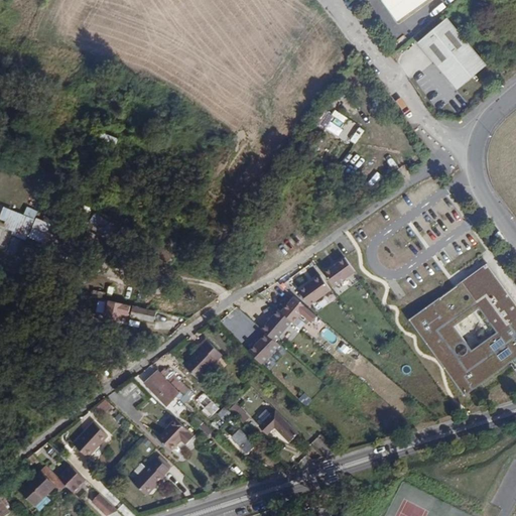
[(378,0),(395,23),(426,0),(378,0)]
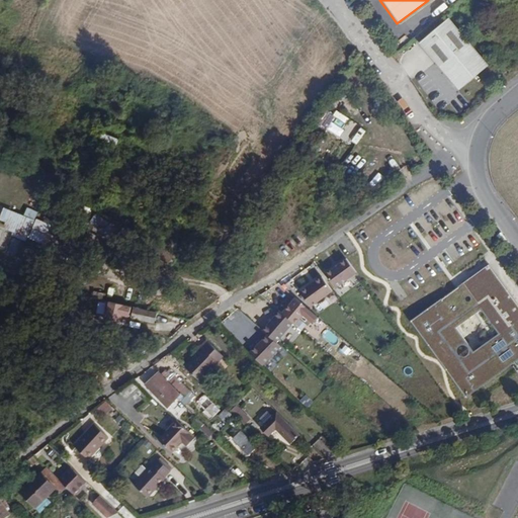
[(489,61),(443,7),(414,31),(451,77),(456,79),(458,80),(464,79),(467,78),(471,75),(489,61)]
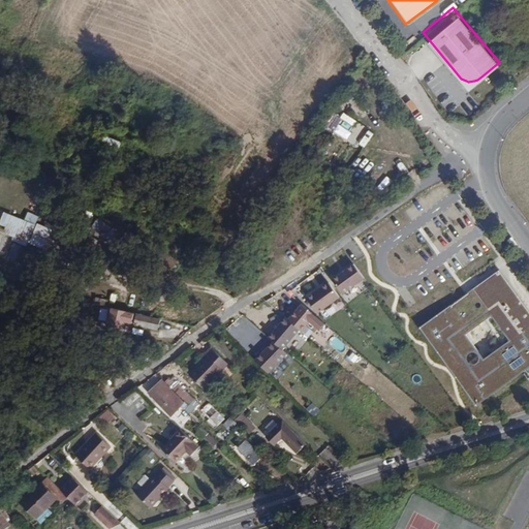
[(0,235),(44,248),(52,225),(6,212),(0,235)]
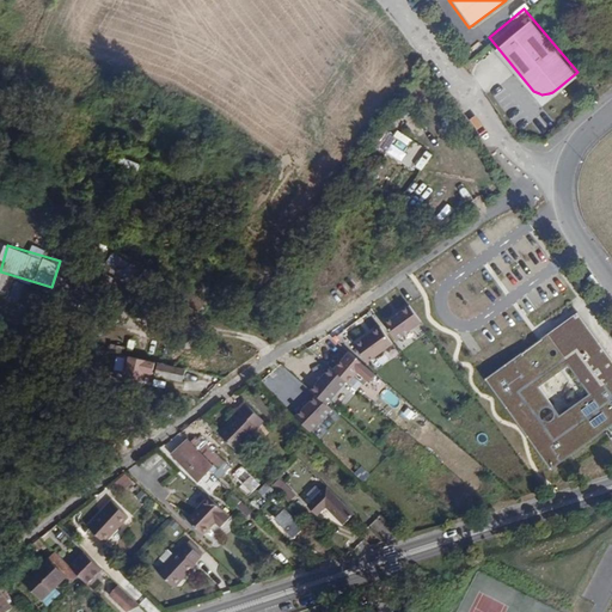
[(397,340),(421,322),(409,305),(384,324),(397,340)]
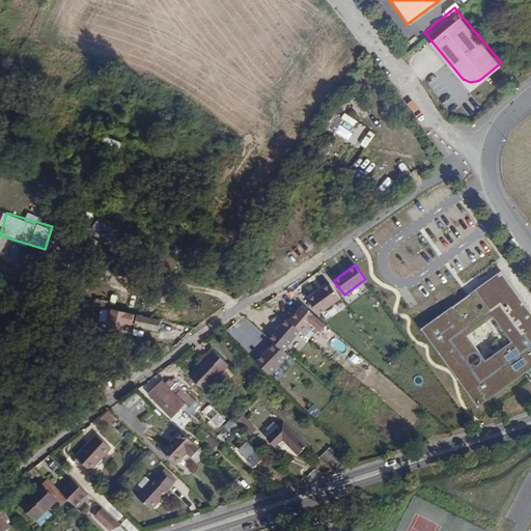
[(530,310),(502,271),(421,329),(478,408),(530,368),(530,310)]
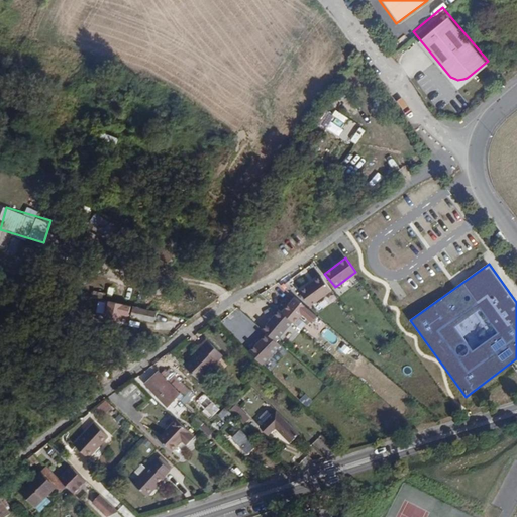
[(316,301),(332,289),(321,275),(300,291),(311,305),(316,301)]
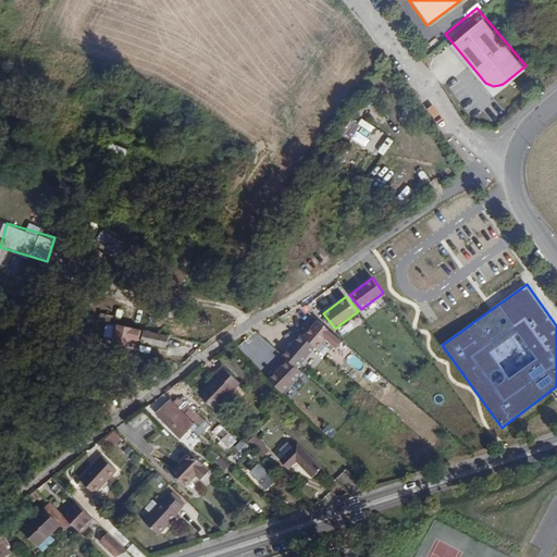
[(342,341),(318,320),(304,336),(313,346),(317,348),(318,349),(326,339),(335,347),(342,341)]
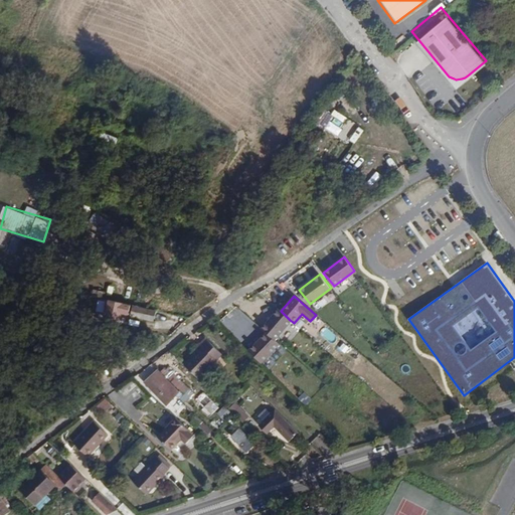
[(293,322),(290,320),(281,311),(276,307),(260,326),(265,331),(277,341),(293,322)]
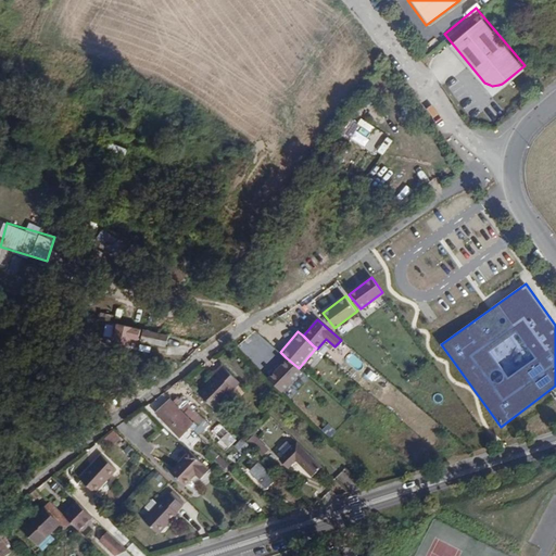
[(173,352),(176,343),(150,337),(147,345),(173,352)]
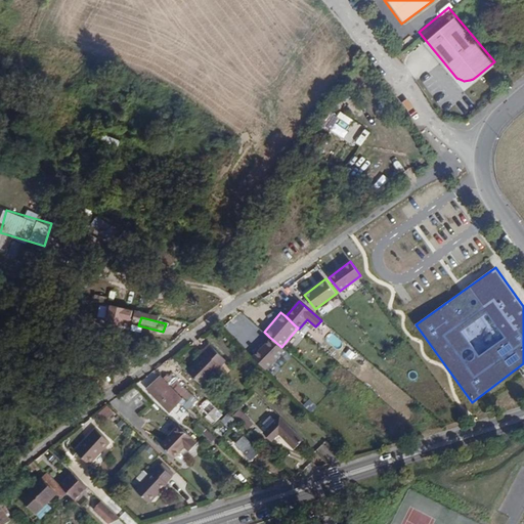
[(281,347),(269,337),(253,356),(268,369),(286,351),(281,347)]
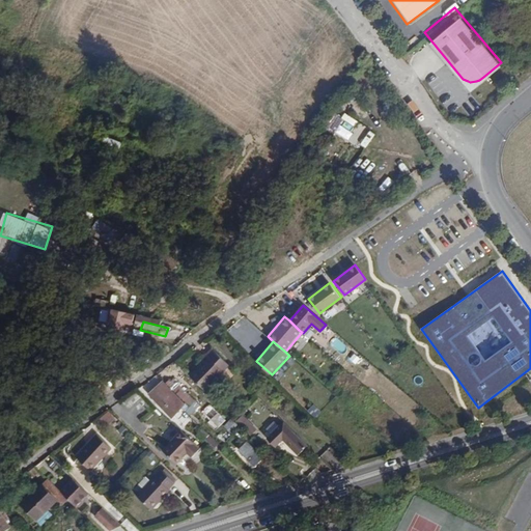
[(216,352),(207,361),(193,378),(208,392),(224,376),(232,367),(216,352)]
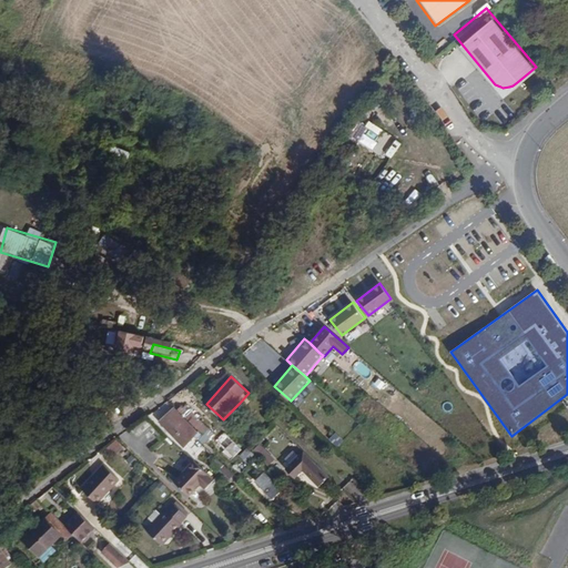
[(200,433),(173,406),(159,421),(185,447),(200,433)]
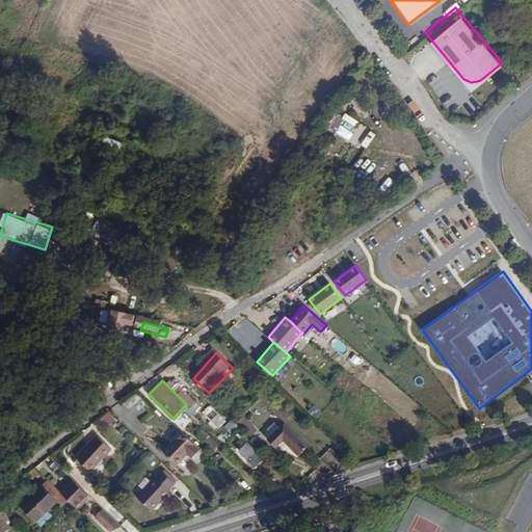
[(193,407),(197,402),(183,390),(179,394),(193,407)]
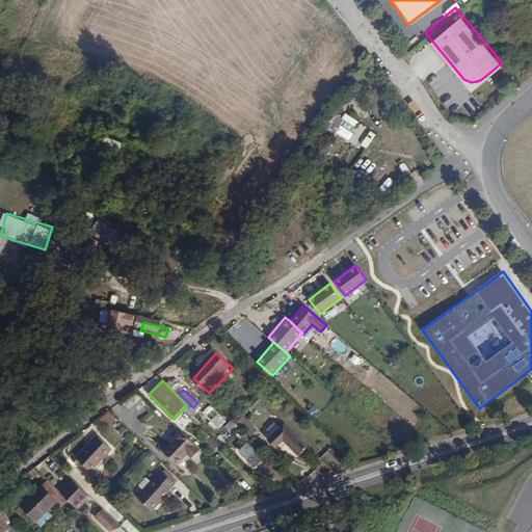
[(228,424),(214,411),(209,417),(222,429),(228,424)]
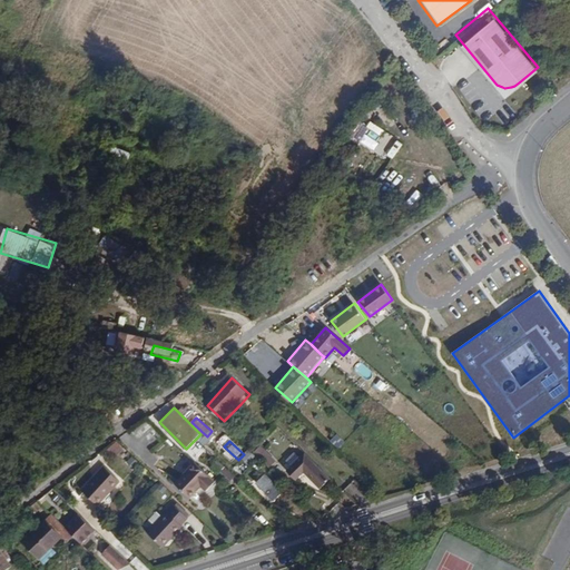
[(276,459),(262,445),(254,452),(259,458),(269,467),(276,459)]
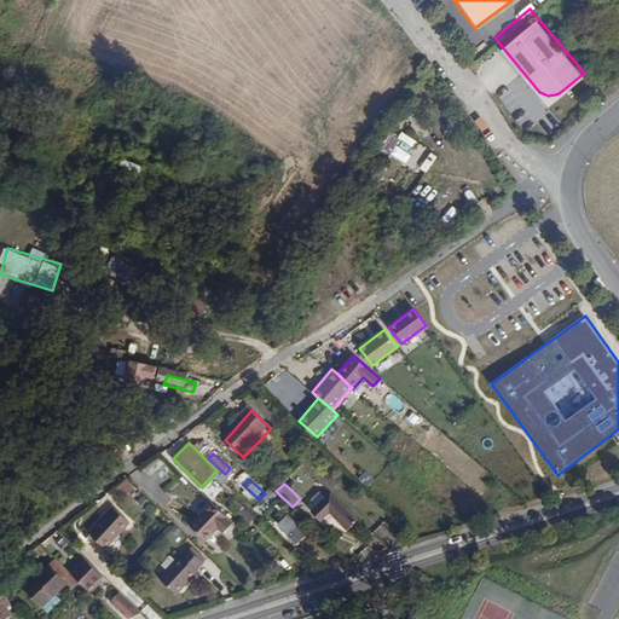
[(358,522),(329,496),(308,518),(318,526),(328,516),(346,534),(358,522)]
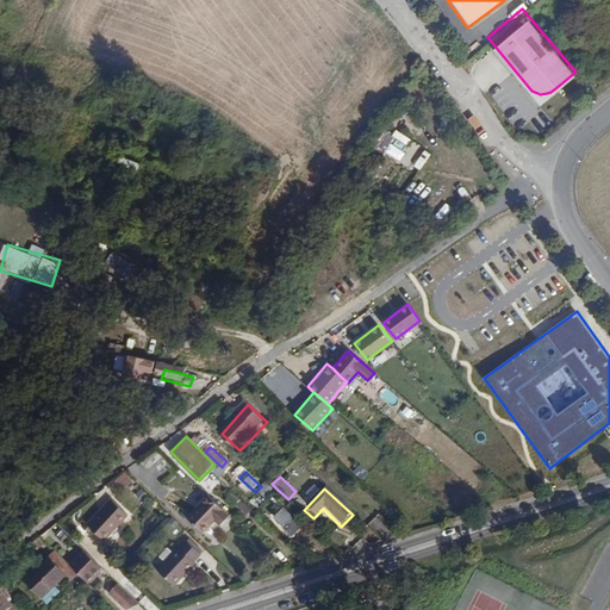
[(231,520),(207,498),(194,512),(211,528),(215,524),(222,530),(231,520)]
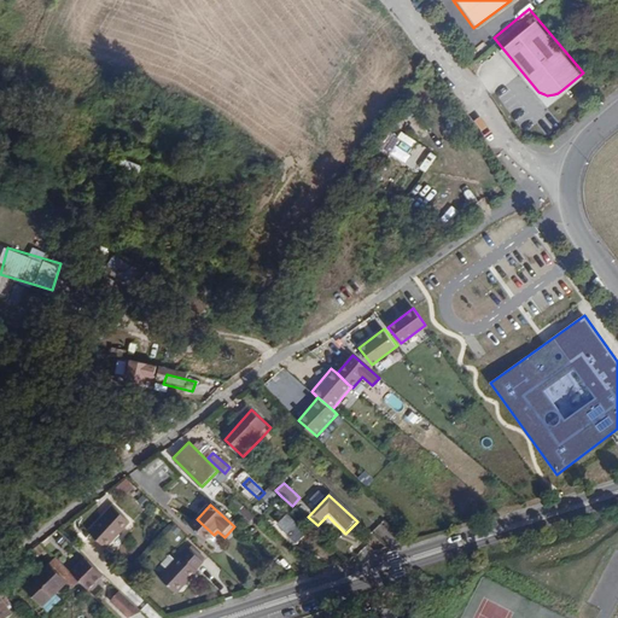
[(305,534),(289,513),(278,523),(296,542),(305,534)]
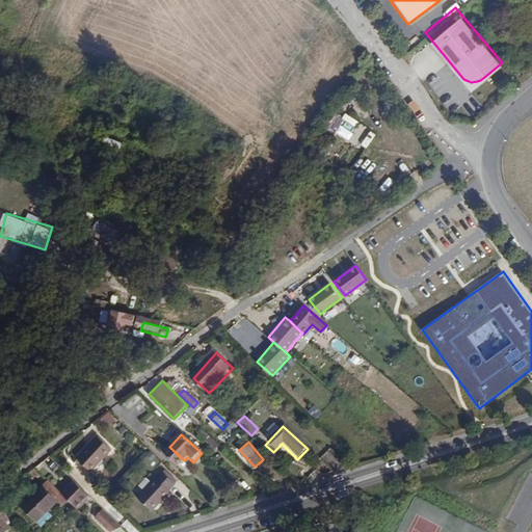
[(92,480),(112,457),(99,445),(79,468),(92,480)]
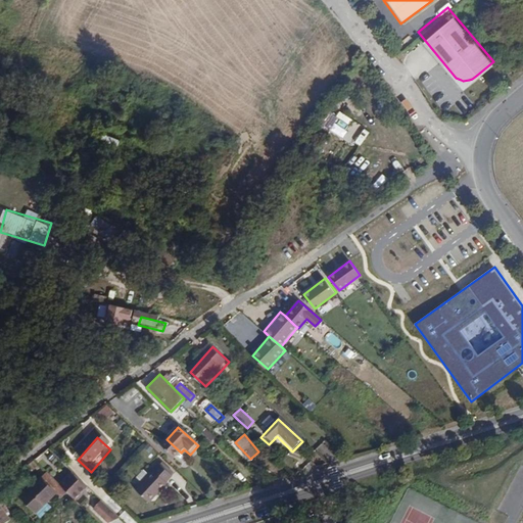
[(181,453),(167,439),(160,445),(175,460),(181,453)]
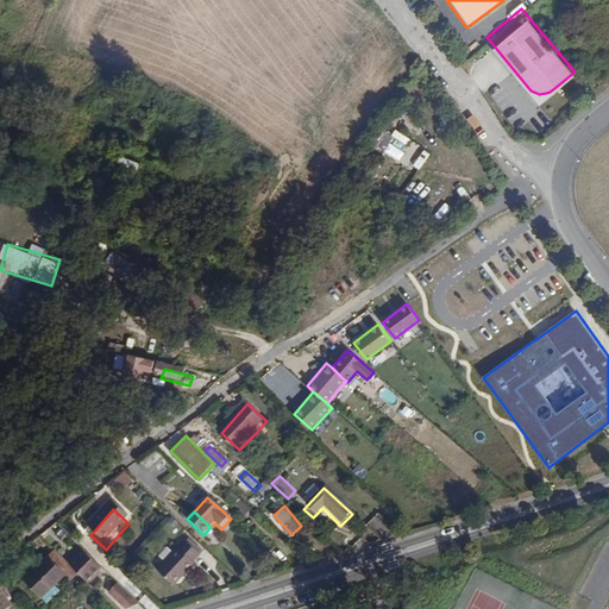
[(176,592),(198,570),(194,567),(201,559),(187,548),(159,578),(176,592)]
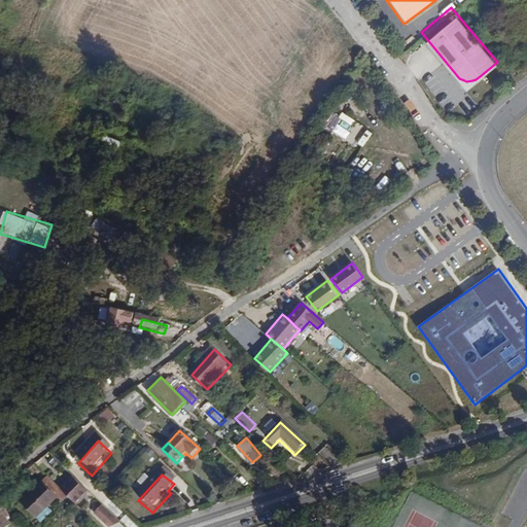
[(93,496),(78,481),(65,493),(70,498),(80,508),(93,496)]
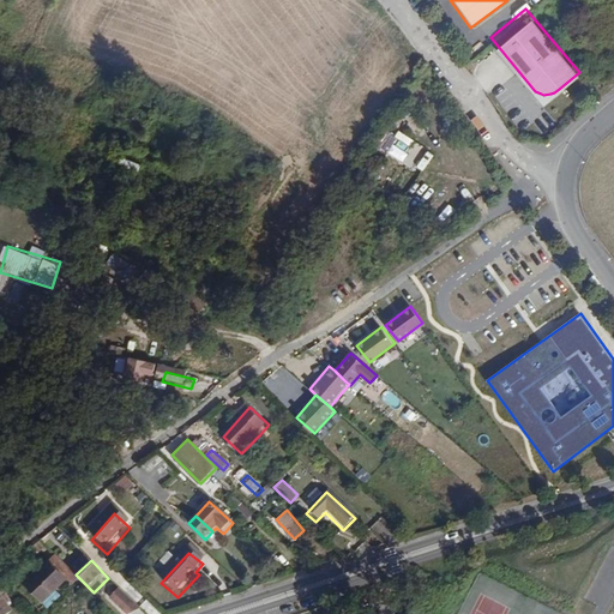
[(76,575),(65,564),(58,571),(73,588),(82,581),(76,575)]
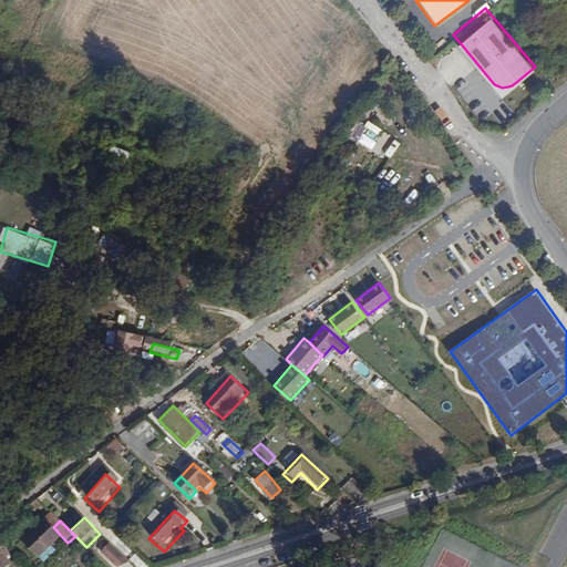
[(45,564),(68,543),(53,527),(31,548),(45,564)]
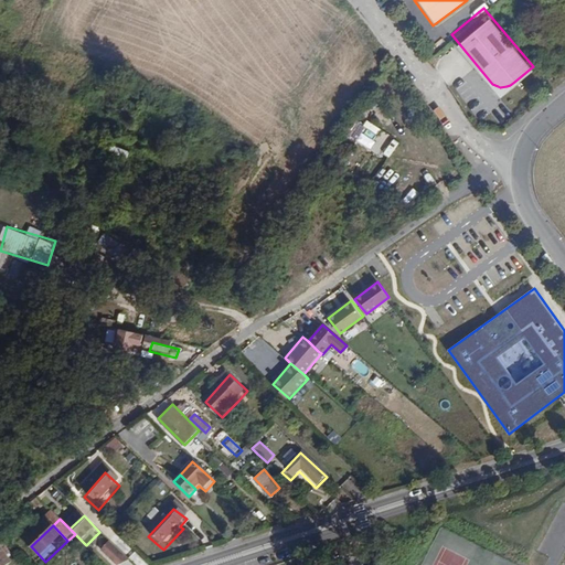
[(0,564),(9,564),(12,563),(0,545),(0,564)]
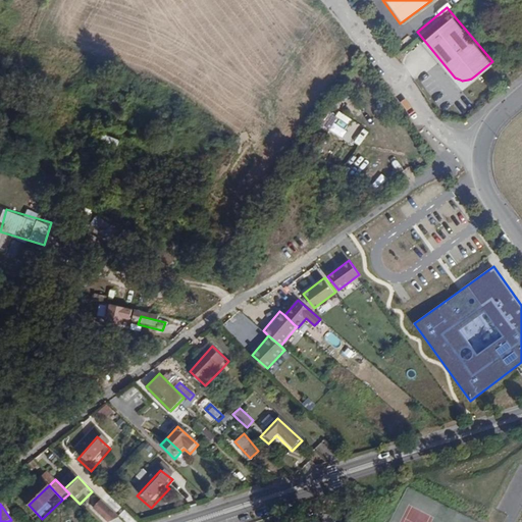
[(123,521),(124,521),(104,504),(96,514),(104,521),(123,521)]
